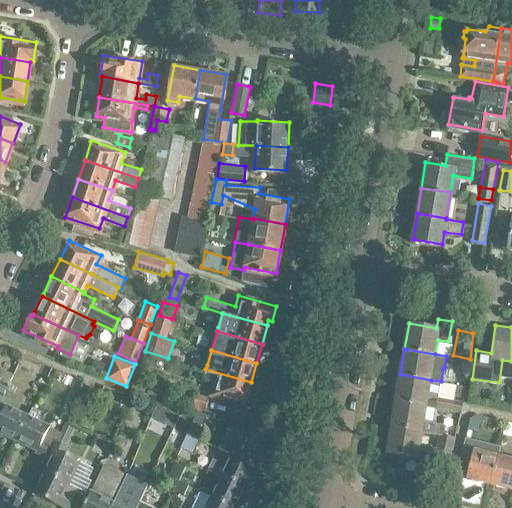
[(469,359),(456,357),(454,365),(468,367),(469,359)]
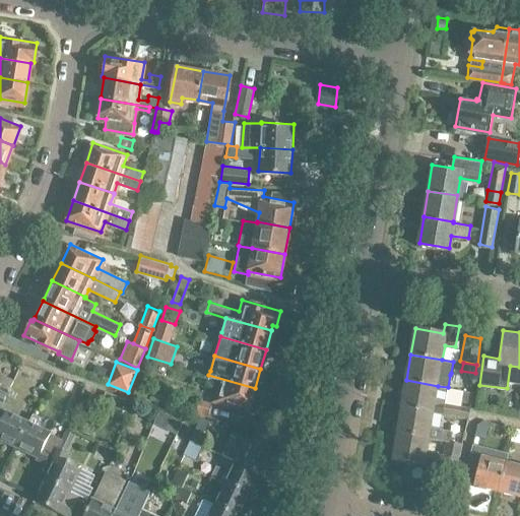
[(207,381),(217,384),(213,398),(249,408),(255,388),(208,375),(207,381)]
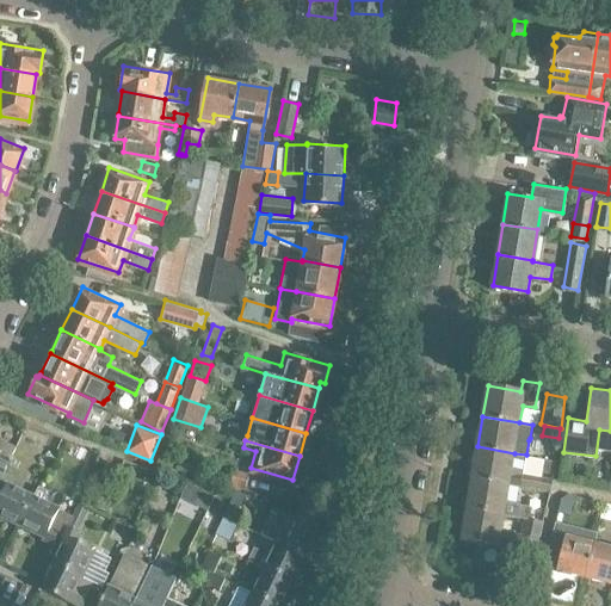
[(473,477),(510,483),(551,490),(553,477),(518,470),(517,475),(511,474),(514,453),(477,446),(473,477)]
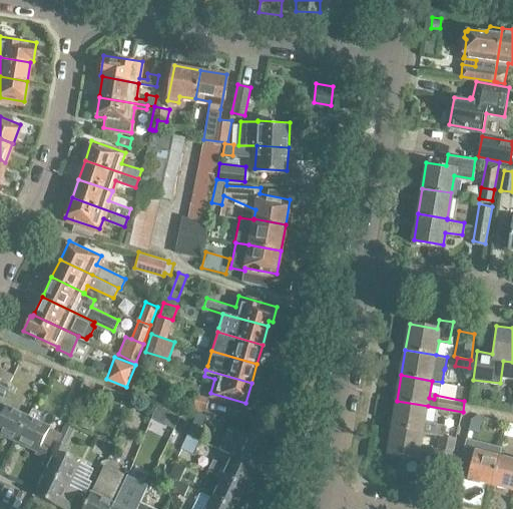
[(0,402),(7,389),(8,386),(9,383),(0,378),(0,402)]
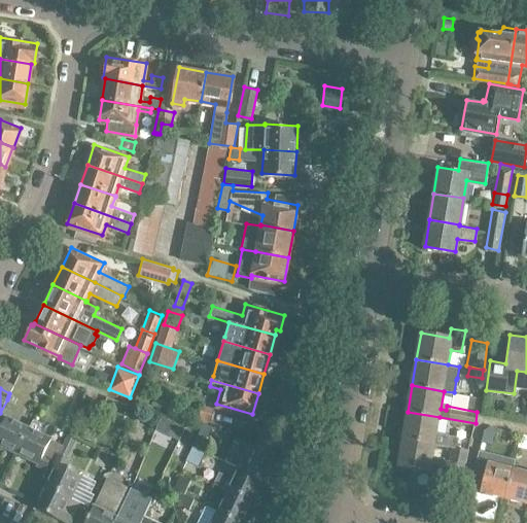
[(10,392),(9,393),(8,396),(7,399),(13,404),(18,395),(10,392)]
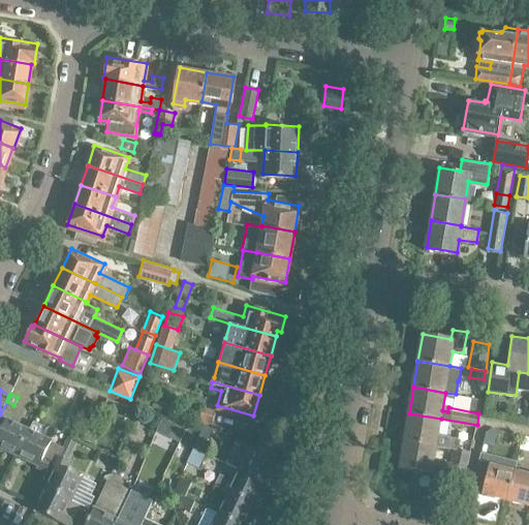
[(471,397),(469,407),(478,409),(480,398),(471,397)]
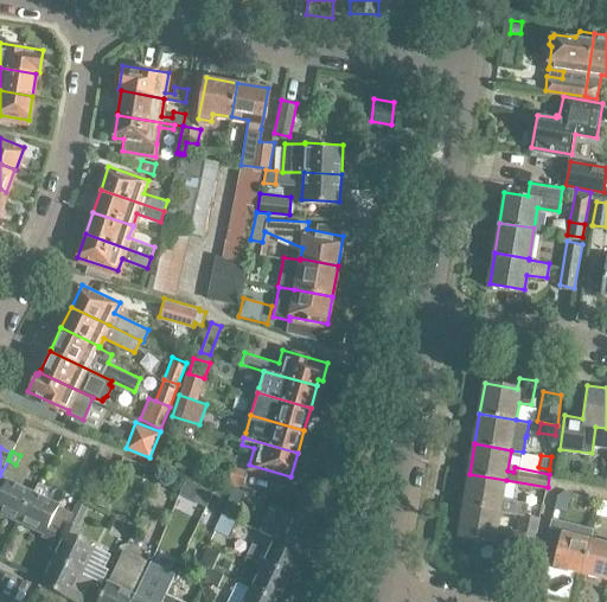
[(248,469),(232,465),(228,481),(243,485),(248,469)]
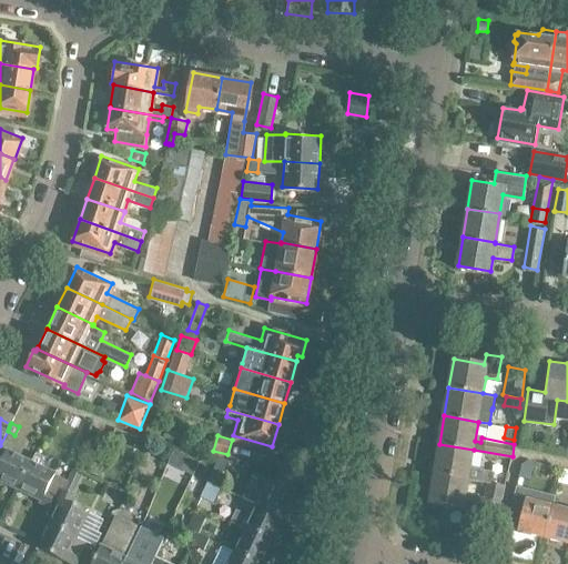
[(434,472),(468,479),(487,481),(493,482),(495,470),(483,469),(483,466),(470,465),(474,450),(439,444),(434,472)]
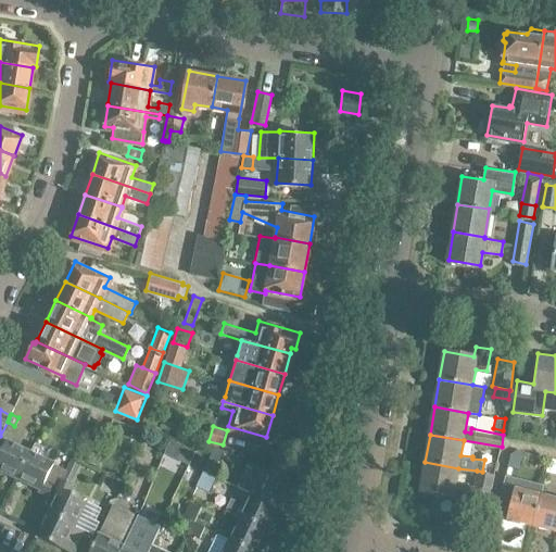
[(0,466),(17,475),(29,449),(5,438),(0,448),(0,466)]
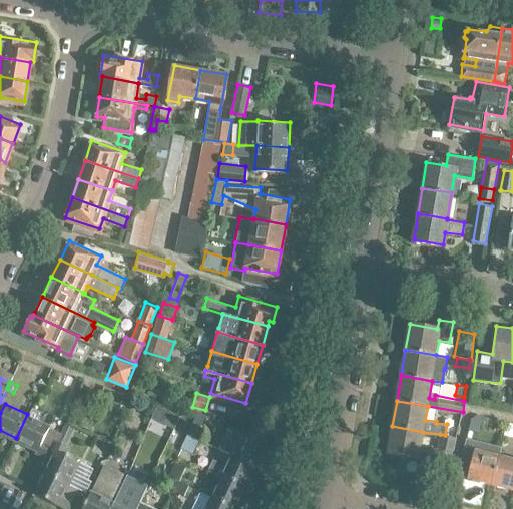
[(180,415),(157,404),(151,417),(174,427),(180,415)]
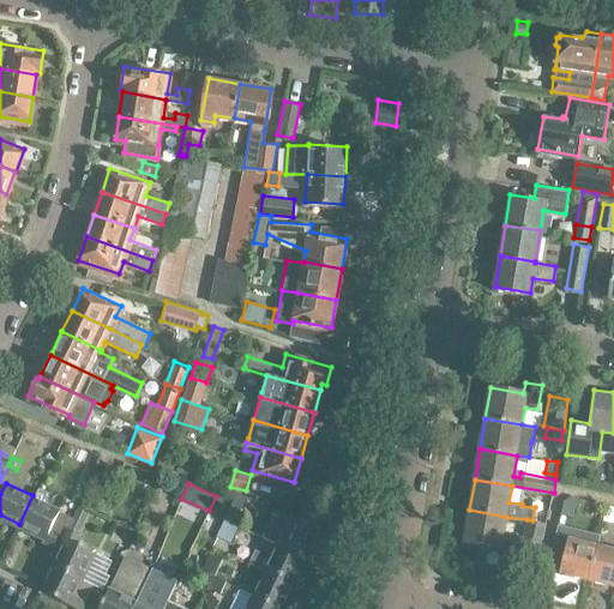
[(53,542),(58,532),(49,529),(59,507),(43,500),(47,492),(38,487),(34,496),(32,495),(19,524),(46,536),(44,537),(53,542)]
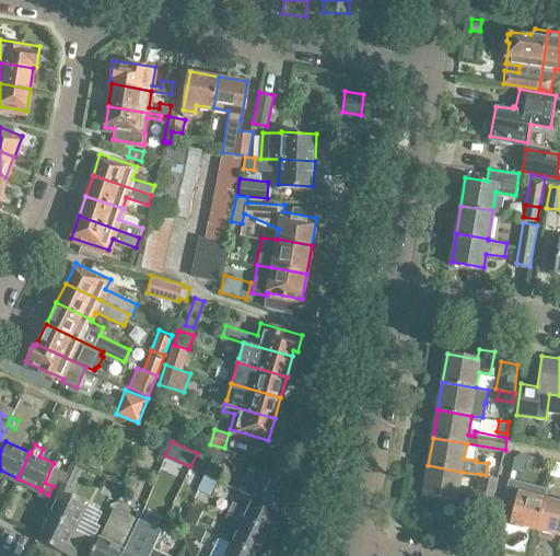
[(210,462),(206,472),(219,478),(224,467),(220,465),(226,452),(217,448),(209,462),(210,462)]
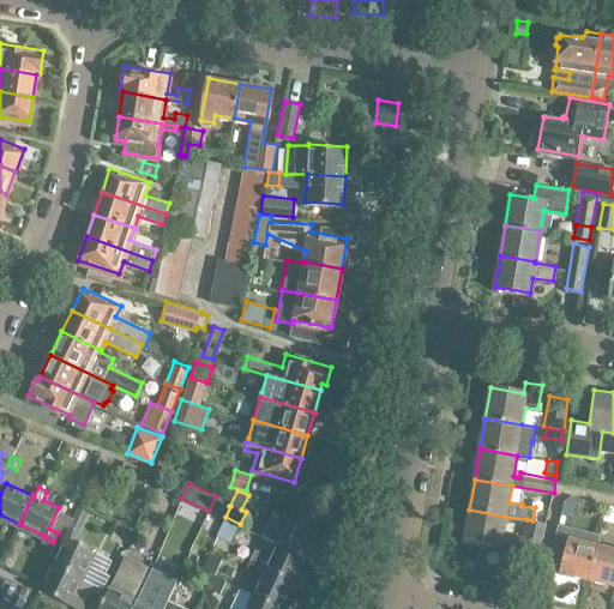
[(572,493),(564,499),(560,513),(576,517),(577,512),(589,516),(593,499),(572,493)]
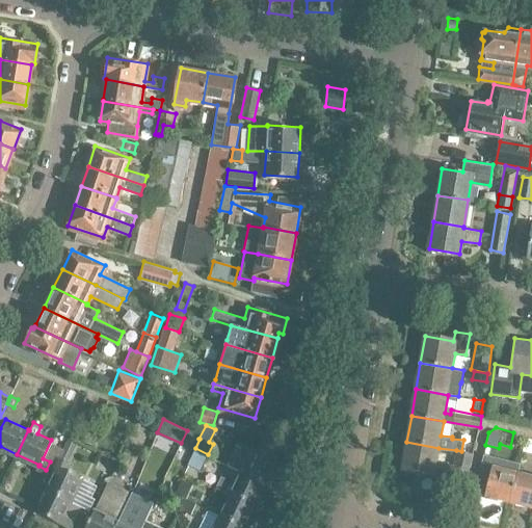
[(523,450),(531,452),(531,437),(526,436),(523,450)]
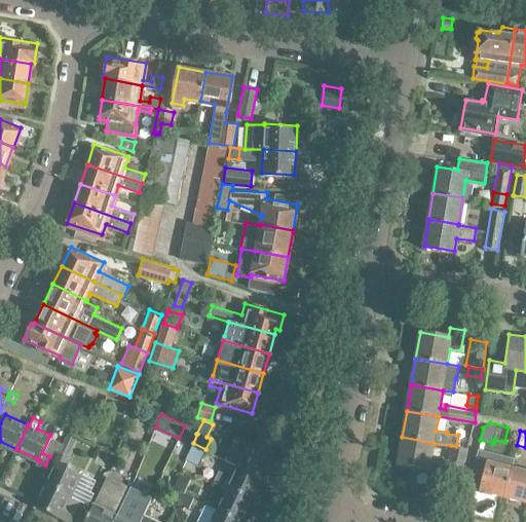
[(55,459),(45,482),(70,493),(73,487),(80,472),(64,463),(76,437),(67,432),(53,458),(55,459)]
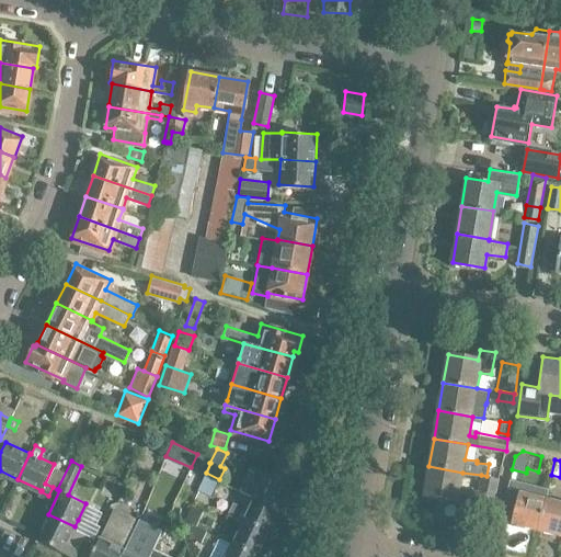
[(251,465),(239,488),(278,508),(290,484),(251,465)]
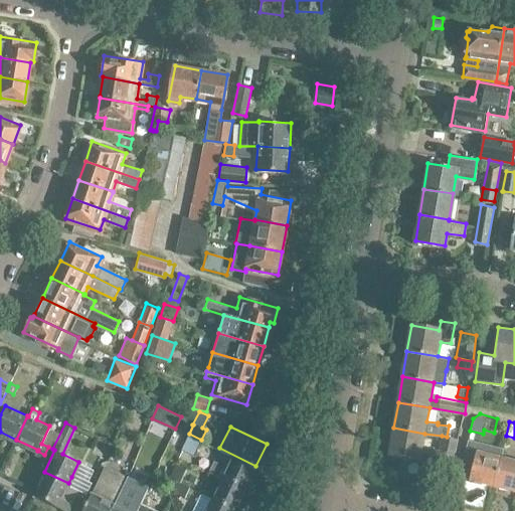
[(420,460),(420,459),(437,462),(437,465),(452,468),(458,439),(447,437),(442,436),(439,449),(422,446),(424,434),(393,428),(389,454),(420,460)]
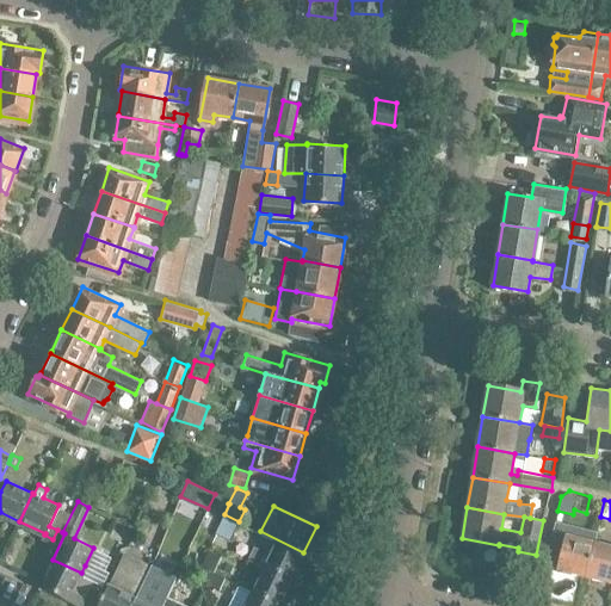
[(144,535),(152,518),(143,514),(136,530),(144,535)]
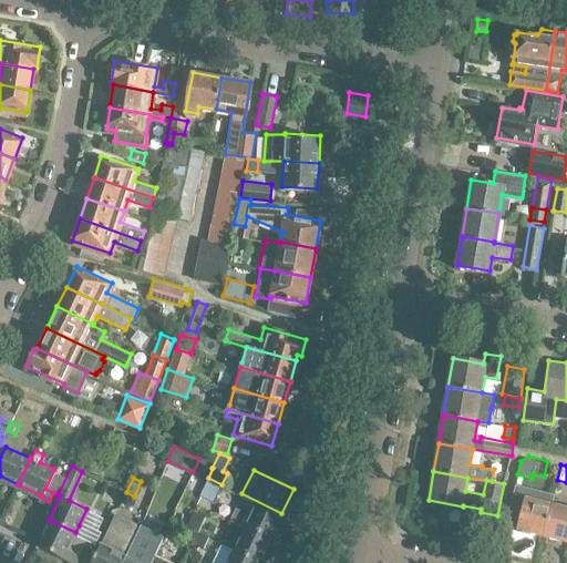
[(214,502),(222,484),(208,478),(199,495),(214,502)]
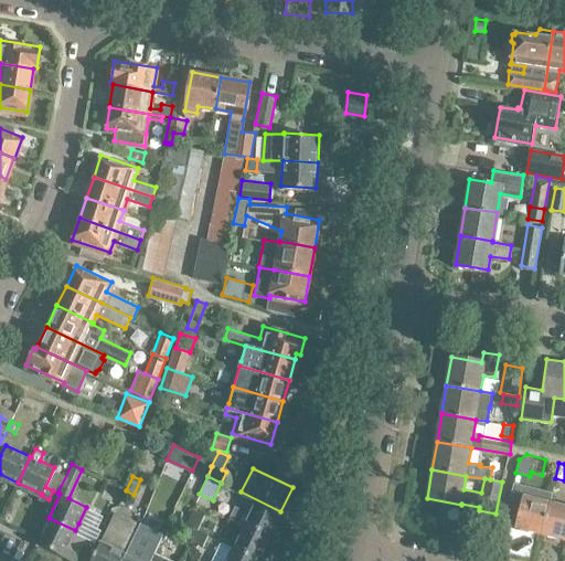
[(230,517),(243,524),(269,536),(280,511),(241,491),(230,517)]
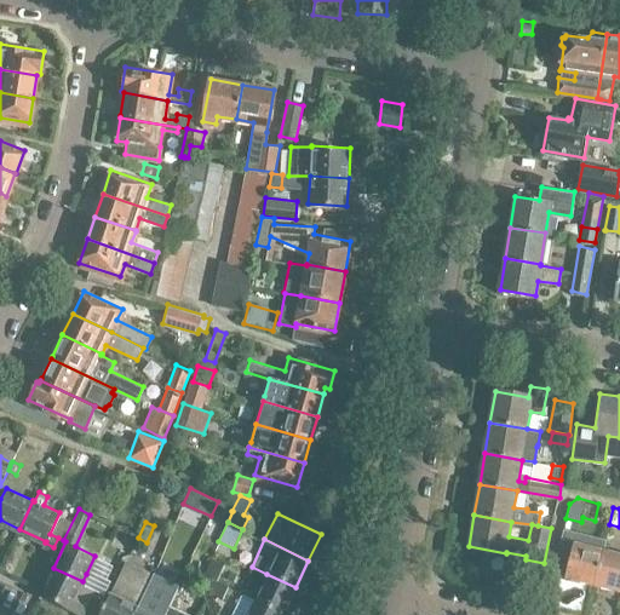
[(564,579),(595,586),(604,550),(573,542),(564,579)]
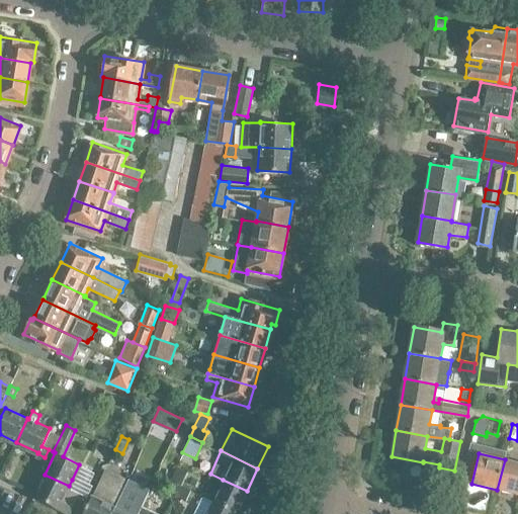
[(517,462),(505,459),(497,490),(517,495),(517,462)]
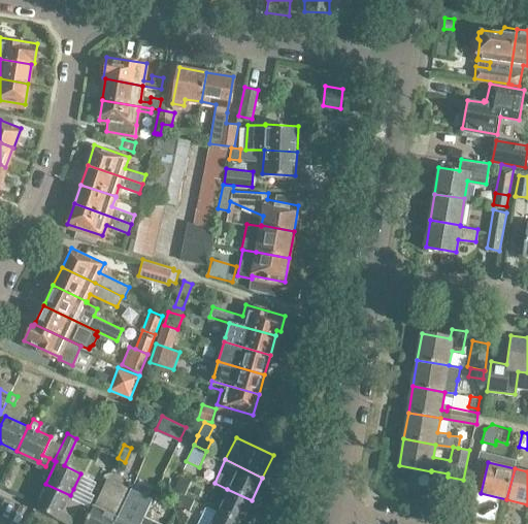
[(180,475),(175,484),(176,491),(185,495),(192,480),(180,475)]
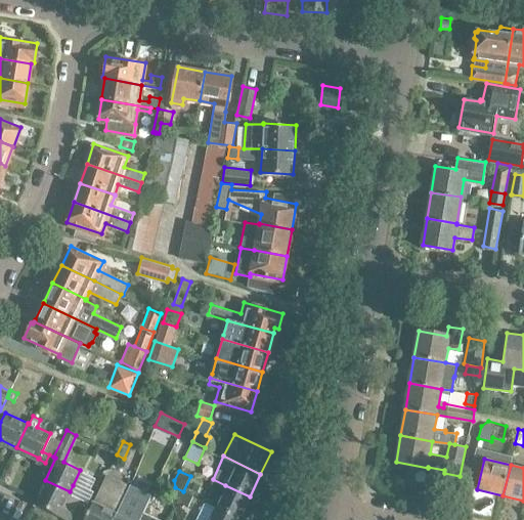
[(82,519),(112,519),(116,512),(129,484),(106,473),(93,501),(92,500),(82,519)]
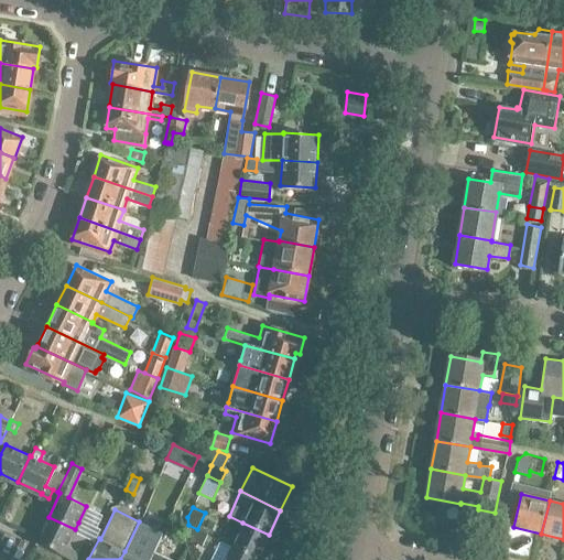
[(49,517),(38,541),(75,559),(78,551),(79,551),(86,536),(75,529),(49,517)]
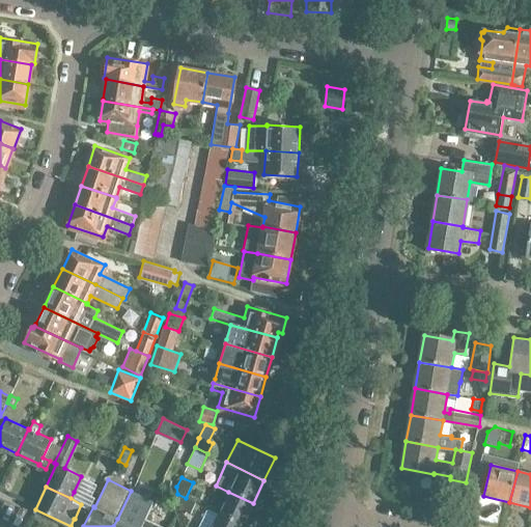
[(224,502),(218,514),(243,525),(253,503),(228,492),(224,502)]
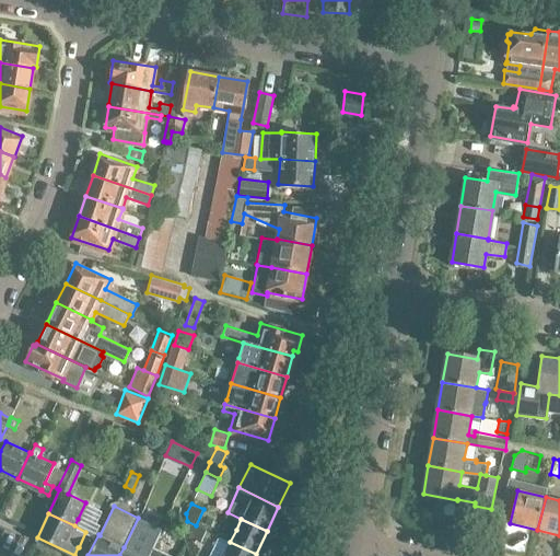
[(207,531),(196,525),(187,521),(191,536),(195,539),(196,537),(202,540),(207,531)]
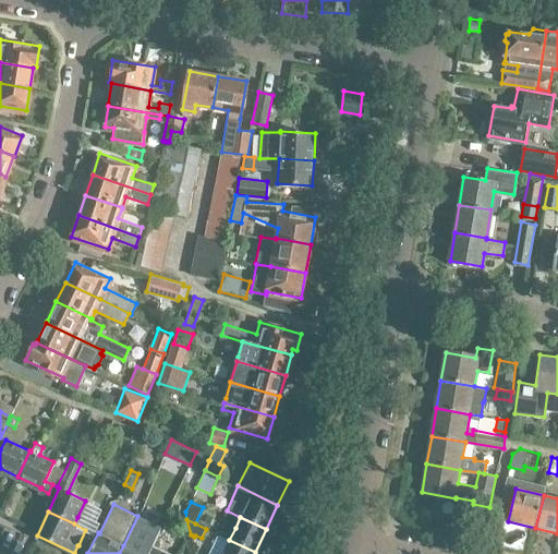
[(123,545),(119,553),(145,553),(150,543),(140,538),(133,550),(125,545),(123,545)]
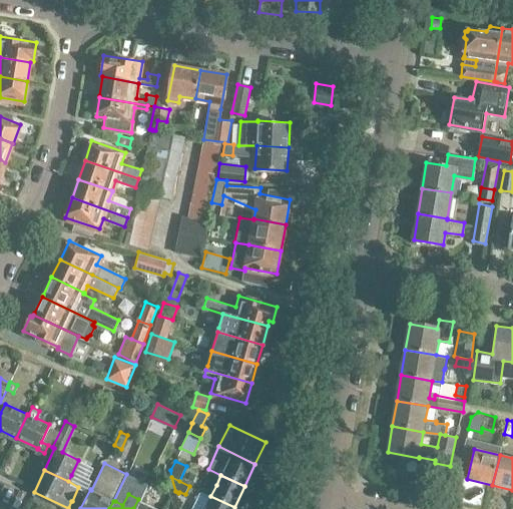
[(204,508),(232,508),(234,507),(210,496),(204,508)]
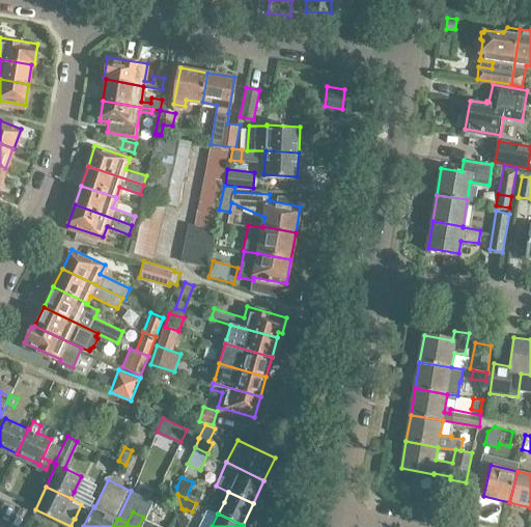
[(143,517),(138,526),(164,526),(145,518),(143,517)]
